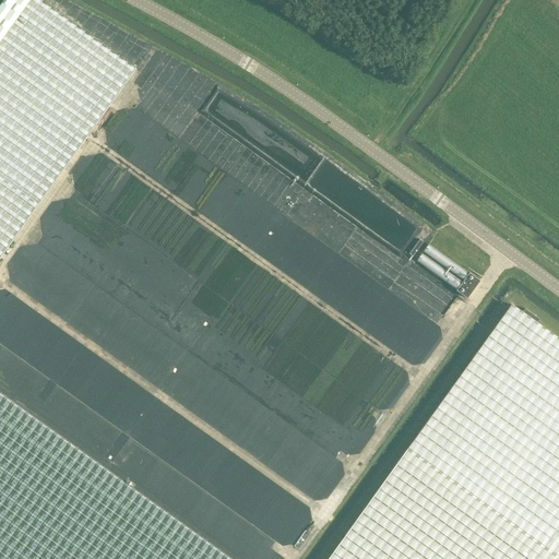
[(2,0),(0,4),(0,257),(135,68),(39,0),(2,0)]
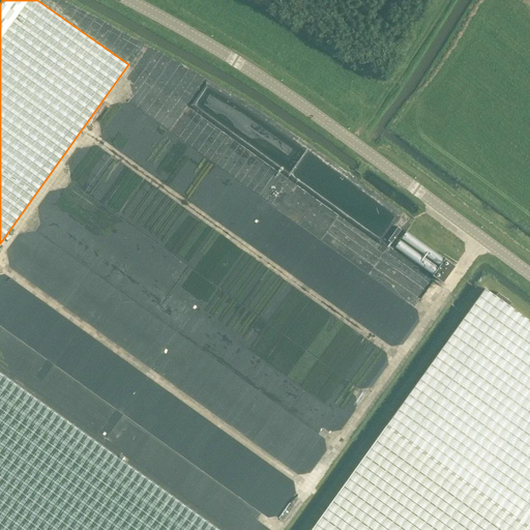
[(217,122),(209,121),(209,130),(216,131),(217,122)]
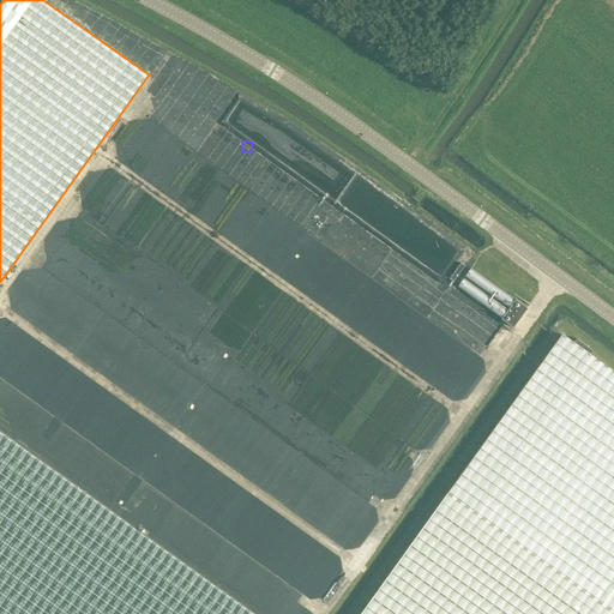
[(465,268),(461,265),(450,281),(453,283),(465,268)]
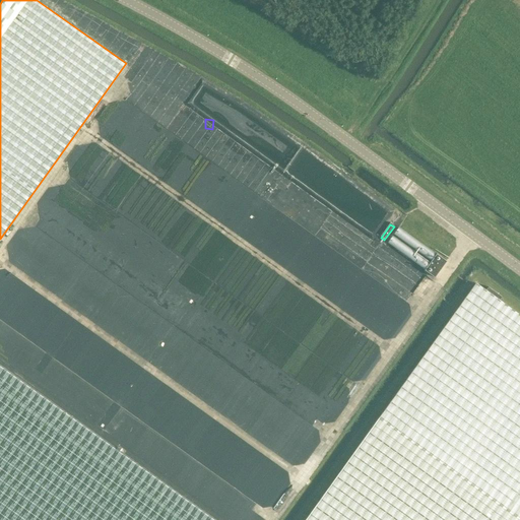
[(259,273),(263,280),(310,314),(311,317),(322,315),(319,310),(323,313),(327,313),(326,308),(313,299),(324,291),(313,294),(310,280),(306,280),(306,277),(314,276),(265,240),(267,237),(258,230),(249,241),(261,250),(253,251),(254,256),(256,253),(261,257),(256,258),(258,268),(260,272),(259,273)]
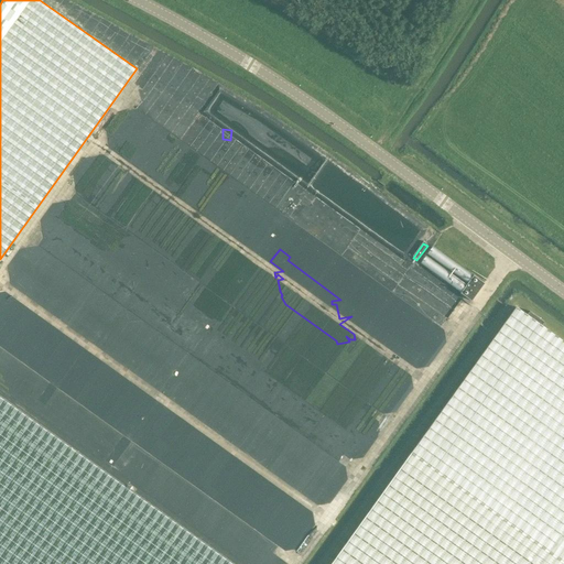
[(461,293),(470,301),(484,283),(473,275),(461,293)]
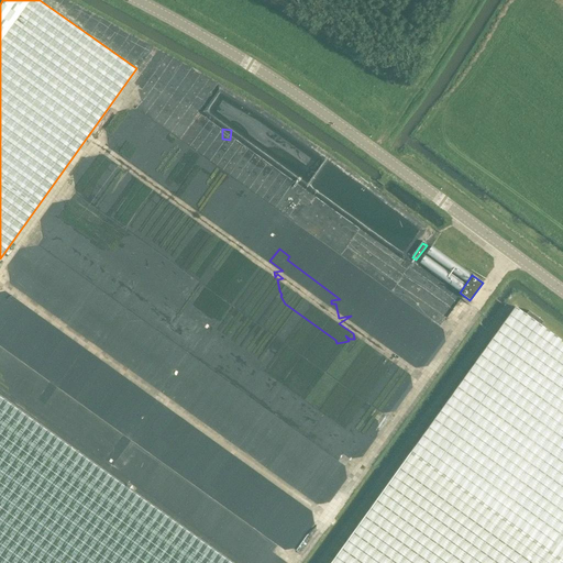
[(562,562),(562,341),(515,307),(410,452),(330,562),(562,562)]
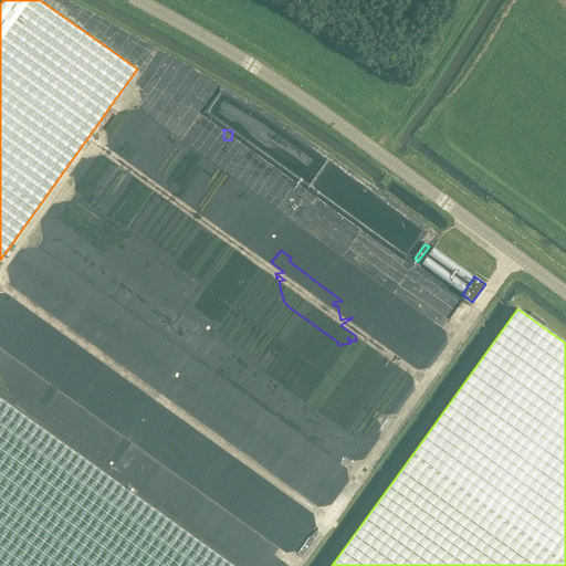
[(543,326),(545,323),(531,312),(528,316),(543,326)]
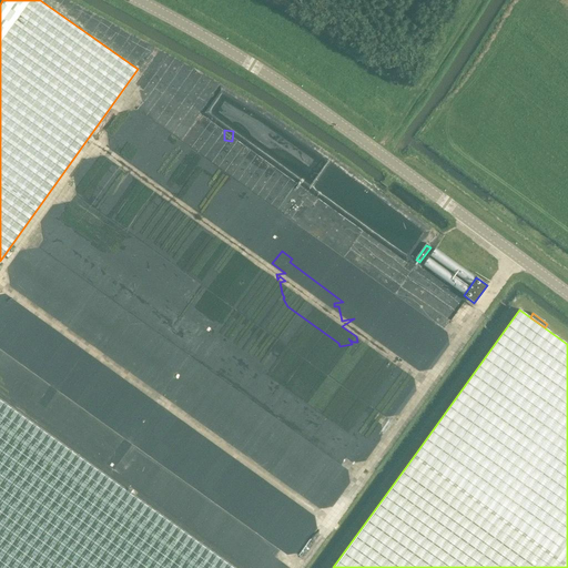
[(234,567),(0,399),(0,567),(234,567)]
